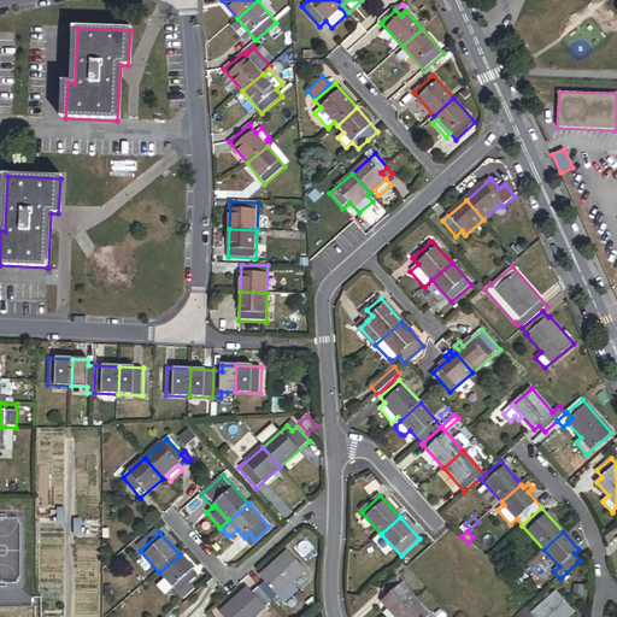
[(274,603),(307,573),(289,552),(262,576),(265,581),(259,587),(274,603)]
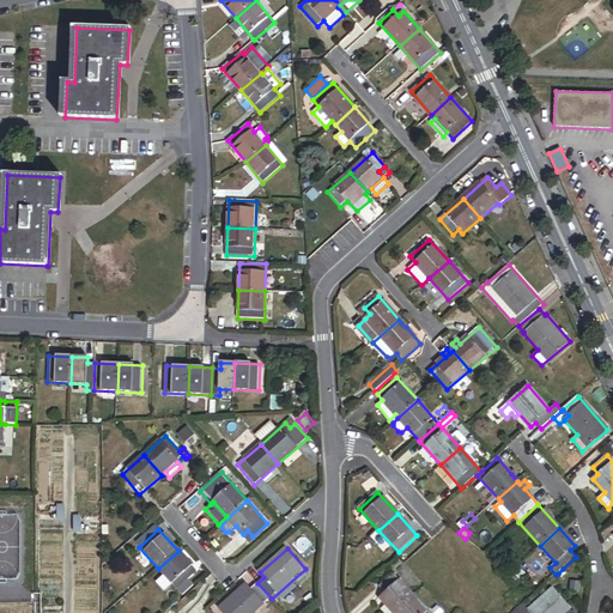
[(188,581),(198,574),(178,551),(158,569),(165,577),(173,584),(182,596),(194,587),(188,581)]
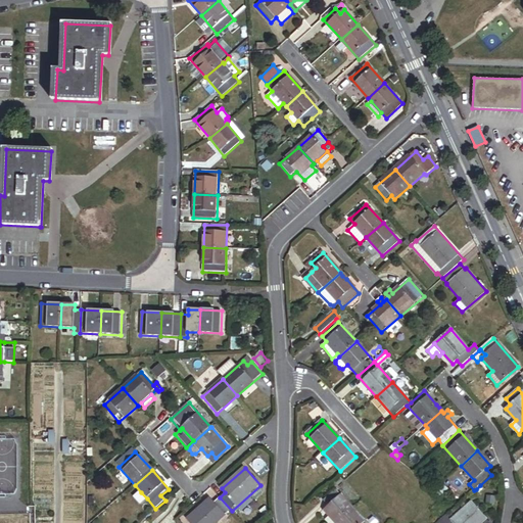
[(352,509),(336,489),(324,501),(328,506),(324,509),(330,516),(336,522),(352,509)]
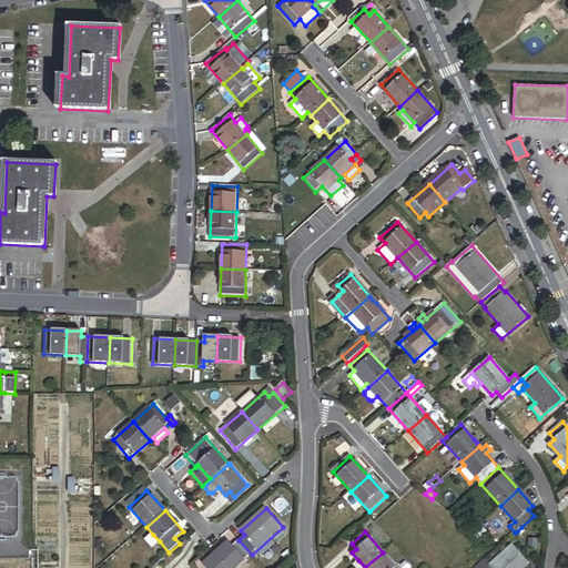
[(149,551),(160,541),(153,535),(142,545),(149,551)]
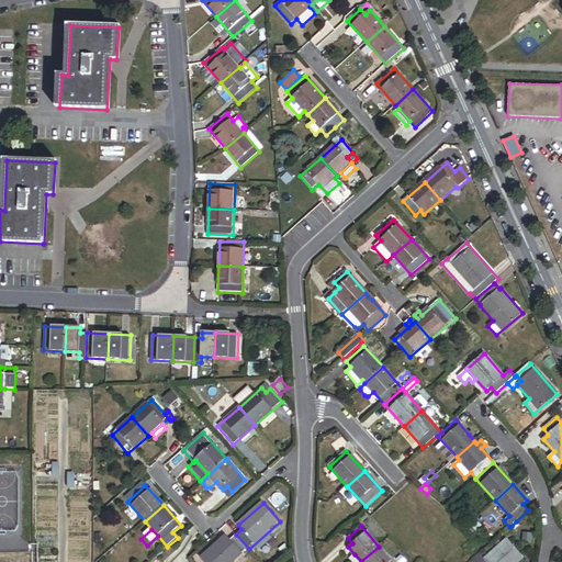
[(204,561),(234,561),(249,549),(236,535),(231,539),(227,536),(201,559),(204,561)]
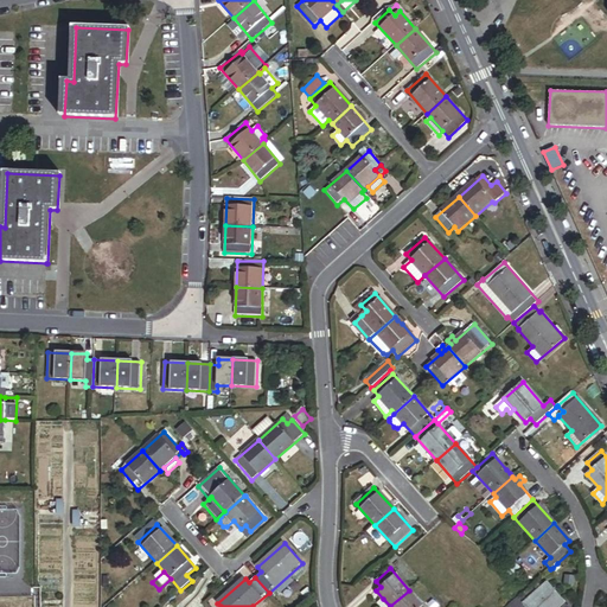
[(560,606),(566,602),(548,582),(523,604),(518,598),(512,604),(515,606),(560,606)]
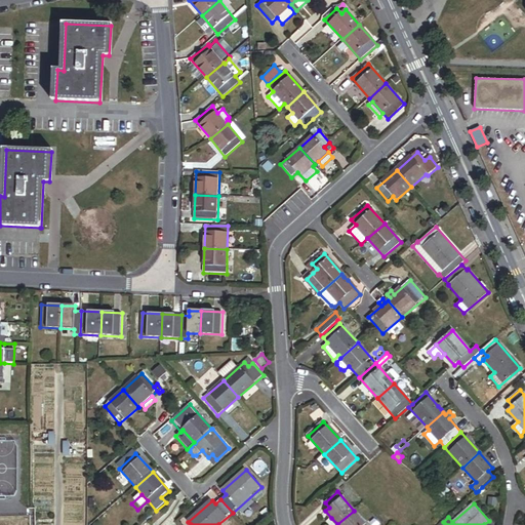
[(269,517),(264,511),(258,515),(264,521),(269,517)]
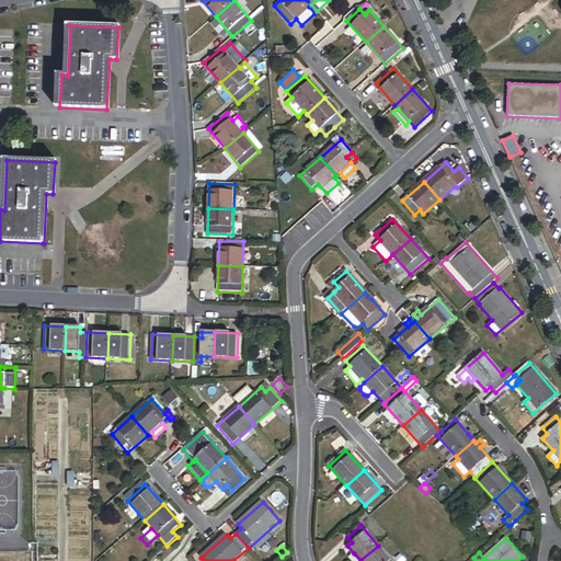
[(391,560),(378,546),(361,560),(391,560)]
